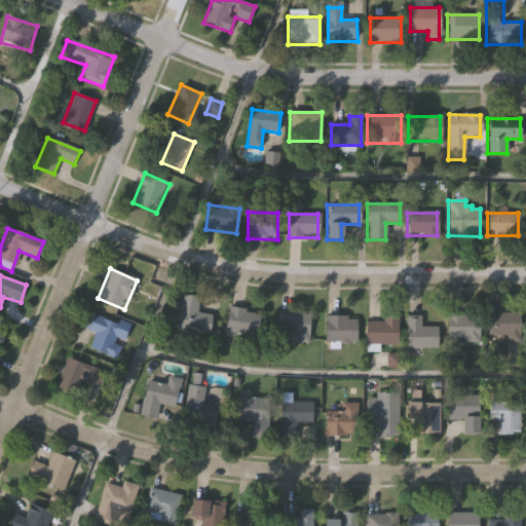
[(178,330),(183,296),(199,298),(197,313),(213,316),(210,335),(178,330)]
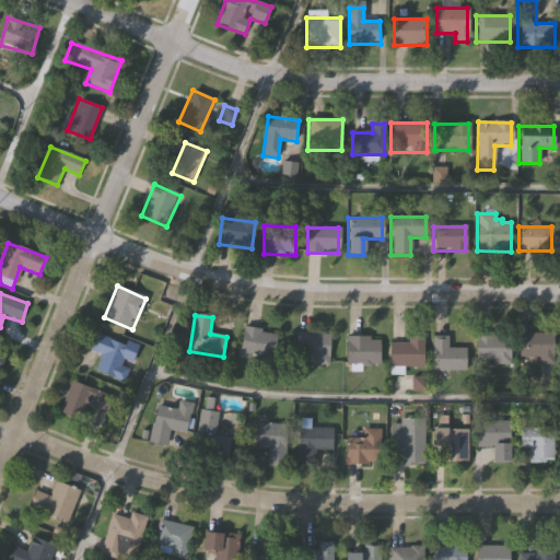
[(279,334),(275,360),(241,354),(245,328),(279,334)]
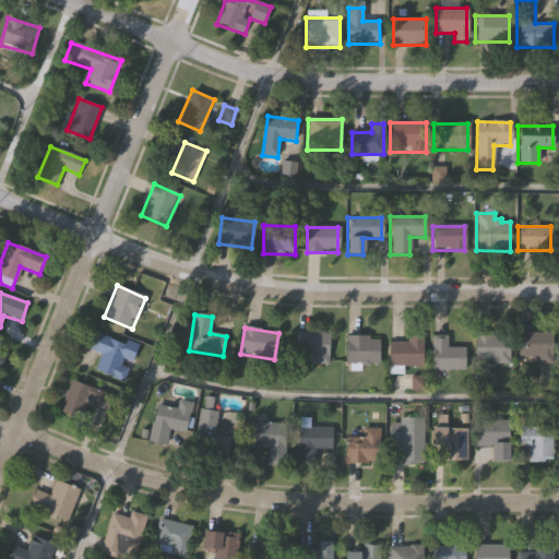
[(95,371),(102,355),(85,348),(93,331),(137,348),(123,382),(95,371)]
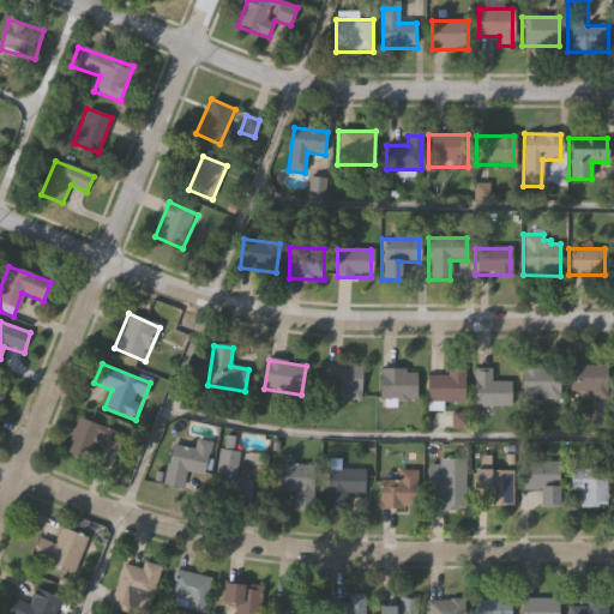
[(359,366),(359,398),(325,398),(325,366),(359,366)]
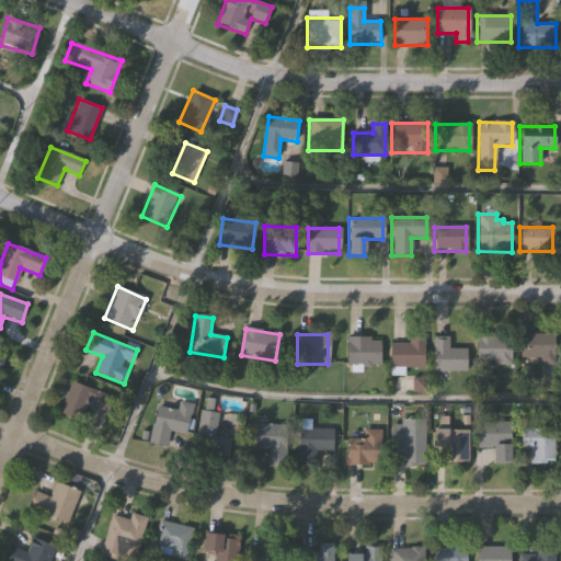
[(557,334),(557,358),(517,358),(517,334),(557,334)]
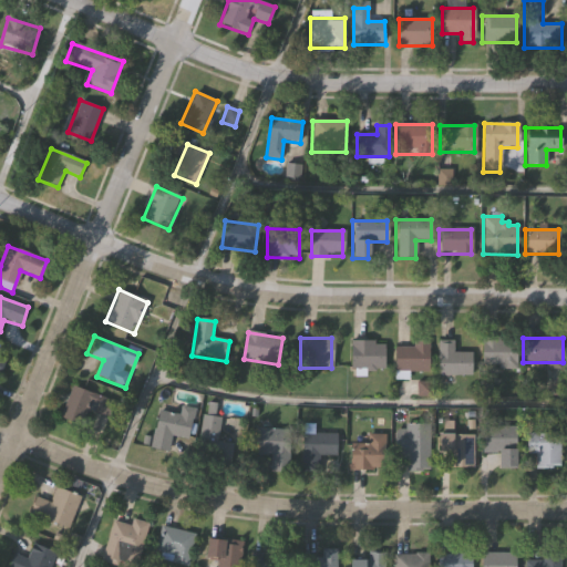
[(481,369),(481,340),(514,340),(514,369),(481,369)]
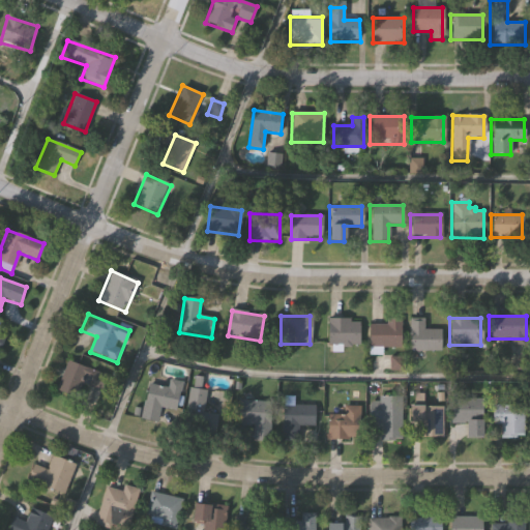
[(325,345),(325,319),(357,319),(357,345),(325,345)]
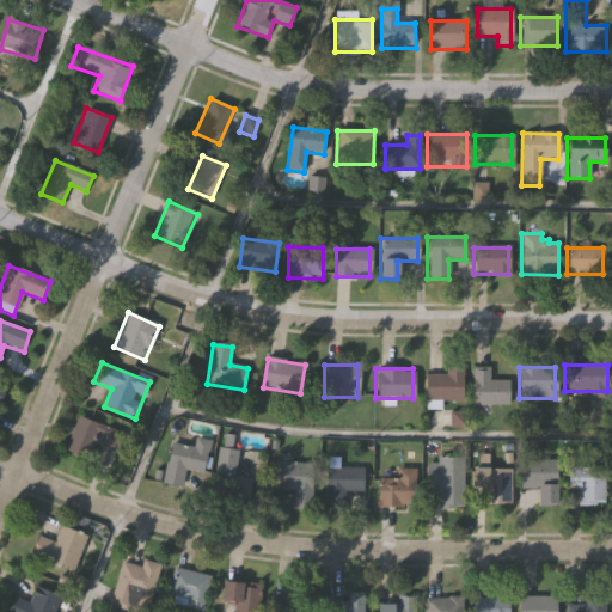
[(460,369),(460,401),(423,401),(423,374),(444,374),(444,369),(460,369)]
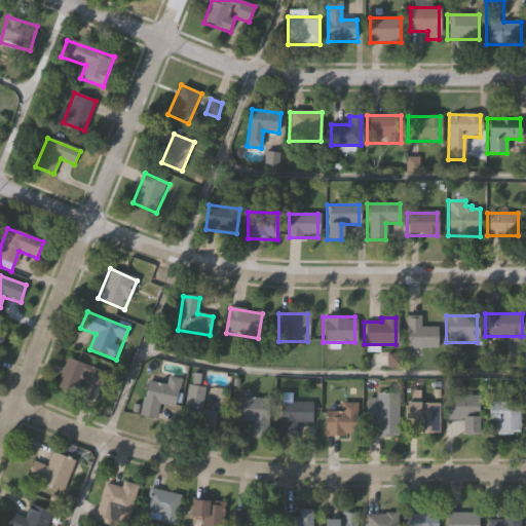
[(404,348),(404,317),(418,317),(418,328),(436,328),(436,348),(404,348)]
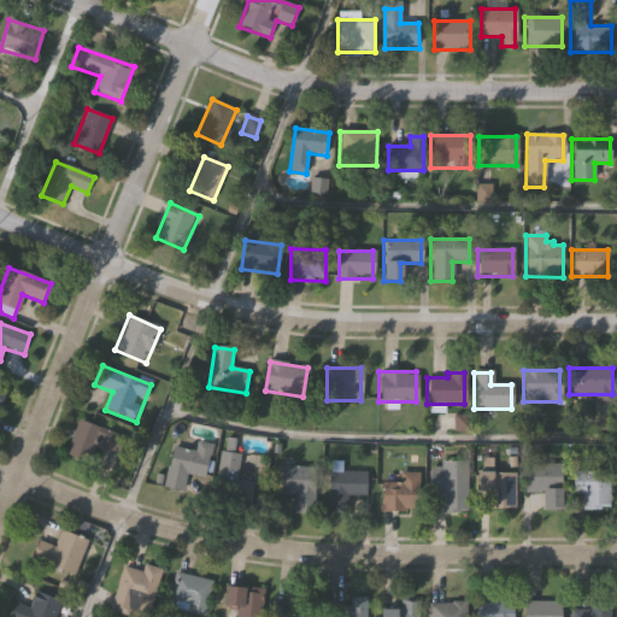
[(78,421),(131,440),(125,458),(117,456),(111,472),(65,456),(78,421)]
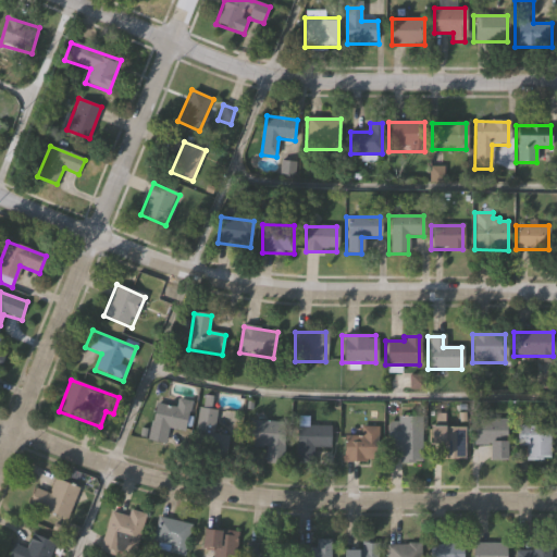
[(193,403),(184,433),(170,429),(165,445),(146,441),(156,405),(175,409),(178,399),(193,403)]
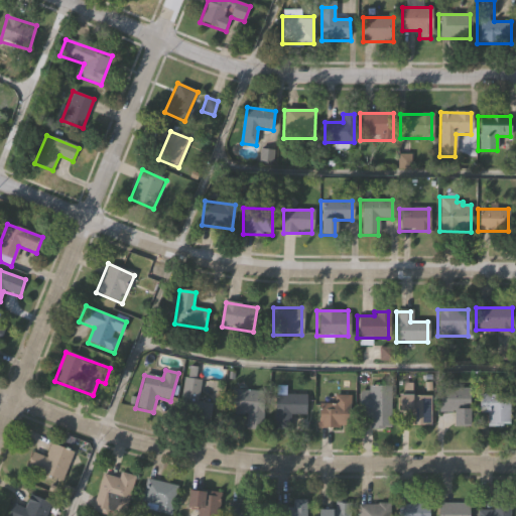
[(211,424),(179,421),(183,378),(201,380),(199,401),(213,403),(211,424)]
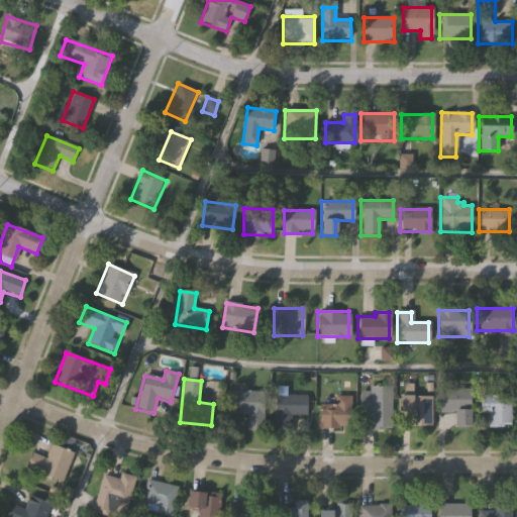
[(360,419),(360,404),(369,404),(368,387),(390,387),(391,429),(370,429),(370,418),(360,419)]
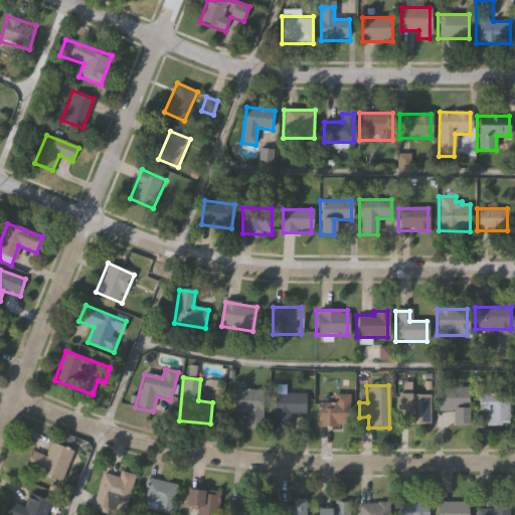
[(467,425),(451,425),(451,411),(437,411),(437,387),(467,387),(467,425)]
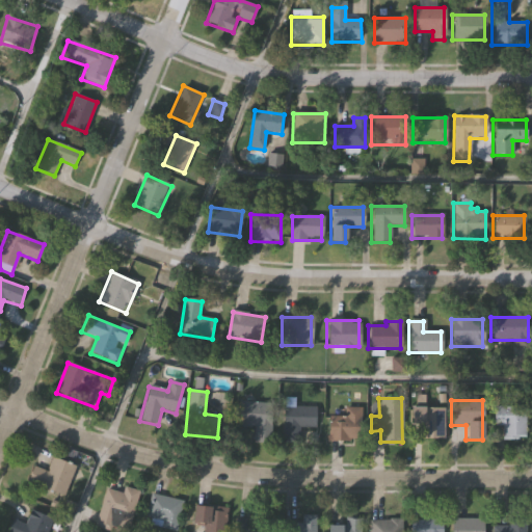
[(272,405),(268,443),(247,441),(248,429),(238,427),(241,402),(272,405)]
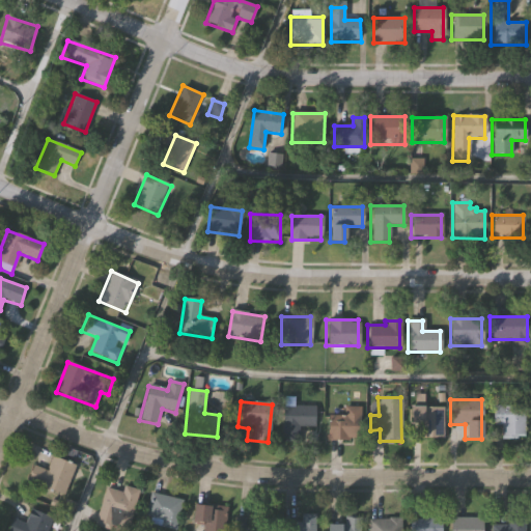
[(523,406),(523,439),(500,439),(500,425),(491,425),(491,406),(523,406)]
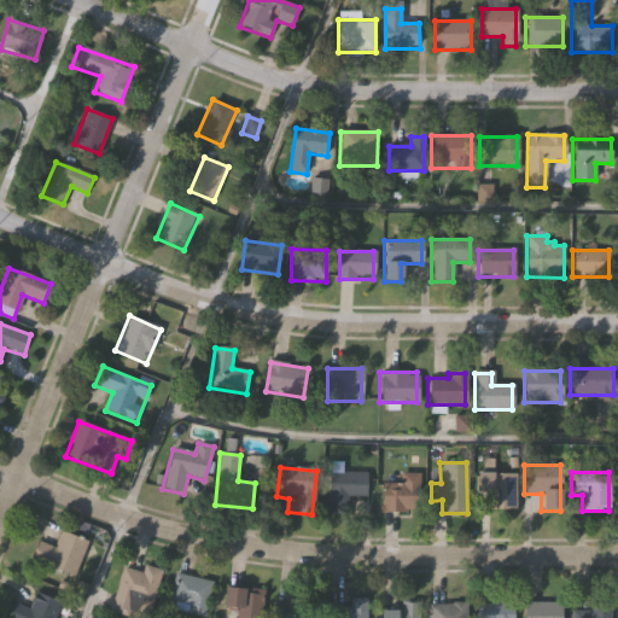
[(474,496),(474,473),(513,473),(513,509),(485,509),(485,496),(474,496)]
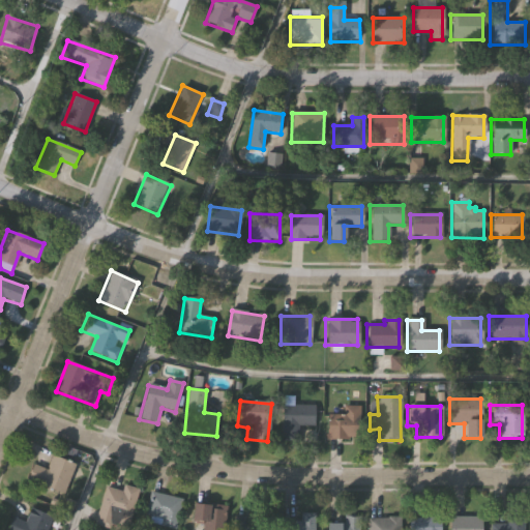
[(313,407),(313,430),(284,430),(284,407),(313,407)]
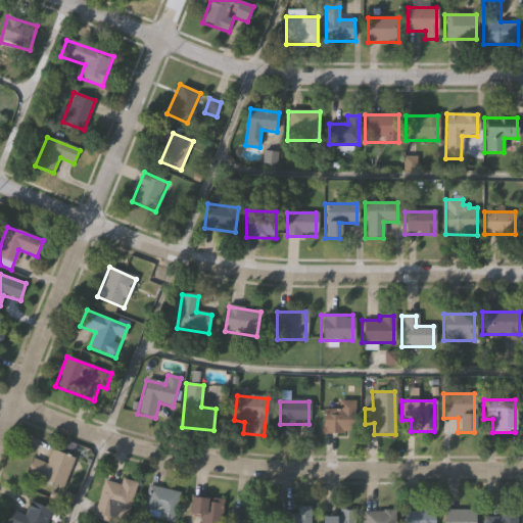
[(353,401),(353,434),(321,434),(321,410),(337,410),(337,401),(353,401)]
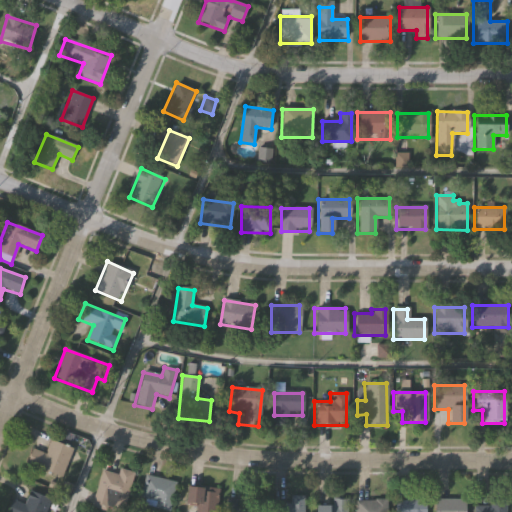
[(71,447),(63,477),(27,466),(32,450),(46,454),(50,441),(71,447)]
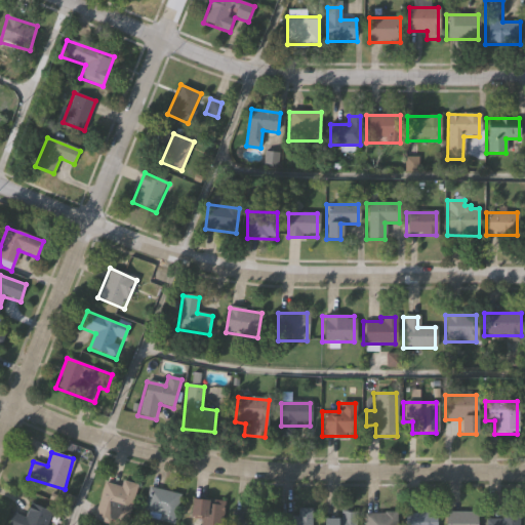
[(125,524),(115,524),(94,519),(106,483),(121,487),(123,481),(137,485),(125,524)]
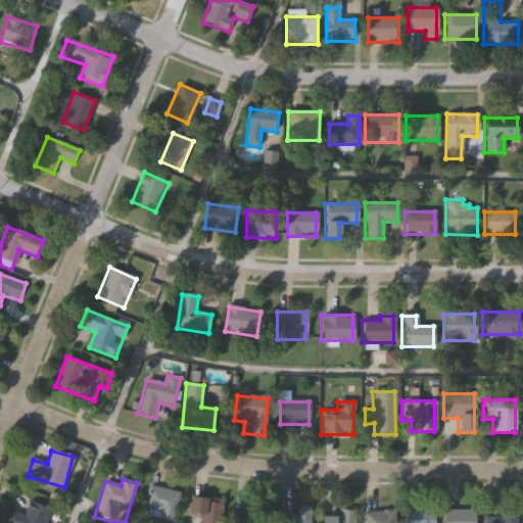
[(176,520),(145,519),(146,489),(177,490),(176,520)]
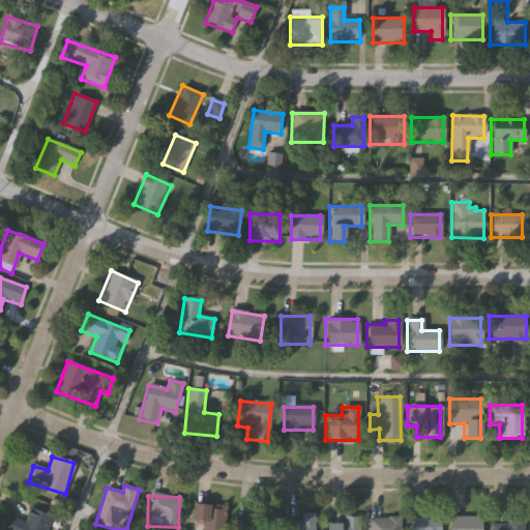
[(226,508),(223,529),(192,529),(195,505),(226,508)]
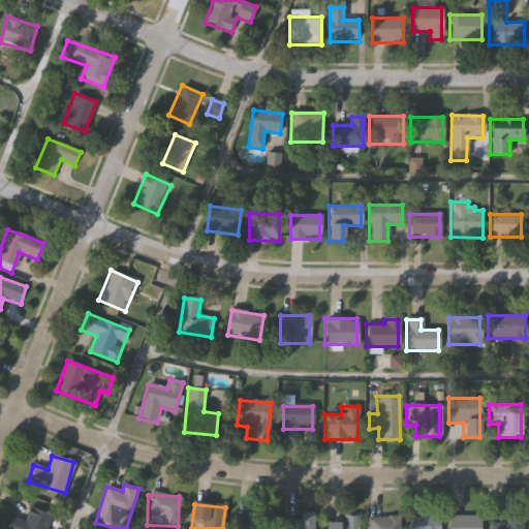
[(48,528),(8,528),(13,518),(26,522),(31,507),(53,517),(48,528)]
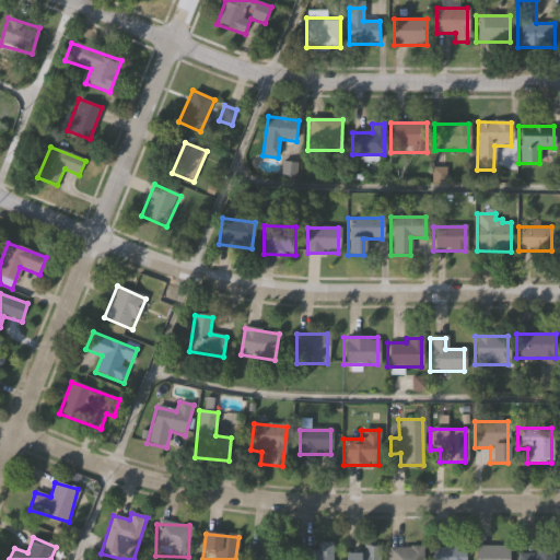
[(247,559),(249,543),(287,546),(286,557),(284,557),(283,559),(247,559)]
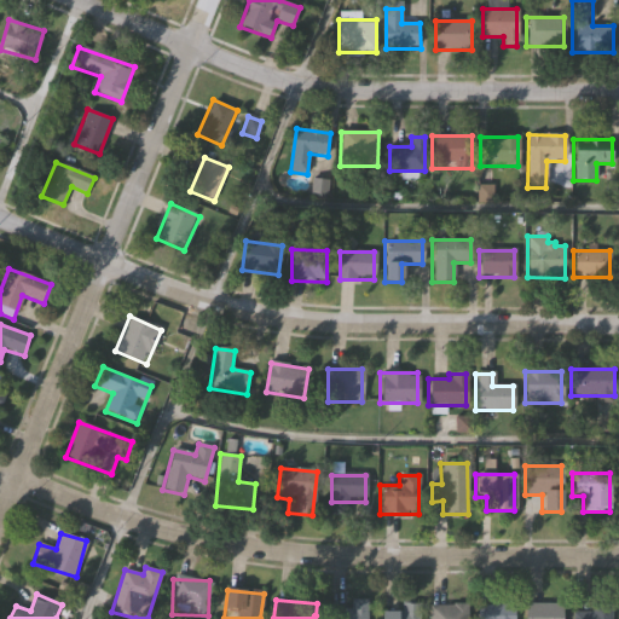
[(328,618),(350,618),(350,600),(365,600),(365,618),(328,618)]
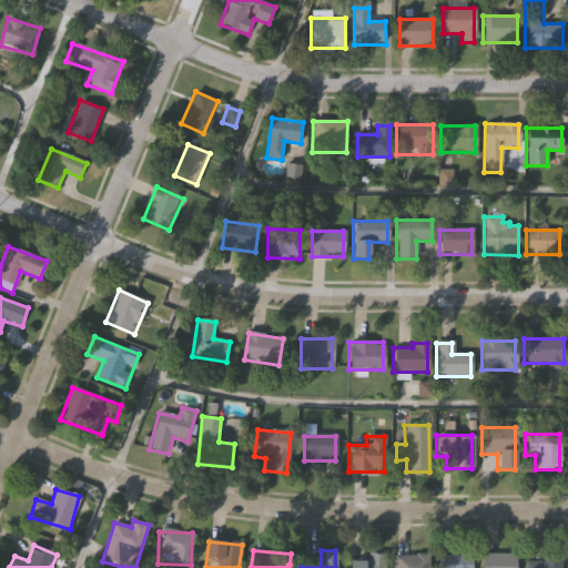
[(366,561),(366,554),(384,554),(383,567),(347,567),(347,561),(366,561)]
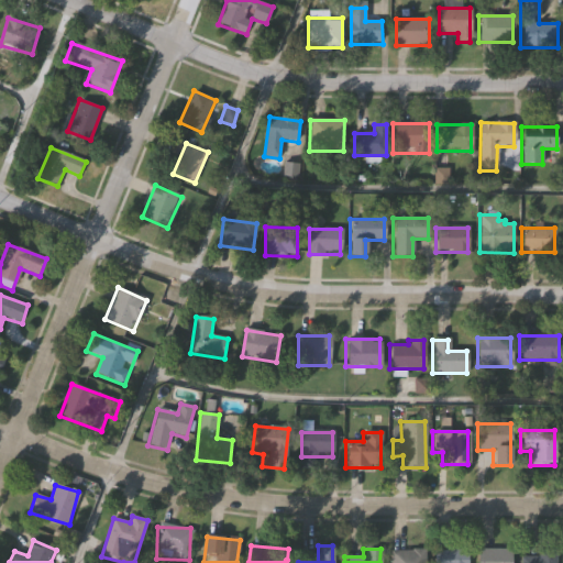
[(510,549),(510,562),(477,562),(477,549),(510,549)]
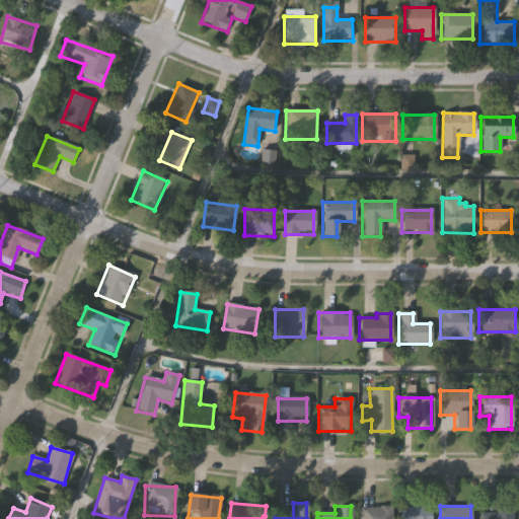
[(392,518),(359,518),(359,507),(392,507),(392,518)]
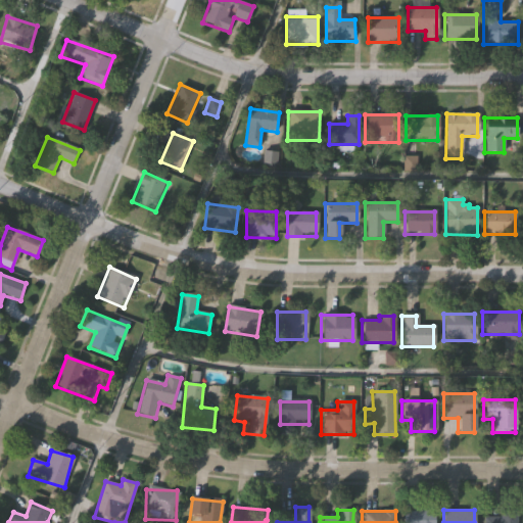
[(432,511),(432,522),(401,522),(401,511),(432,511)]
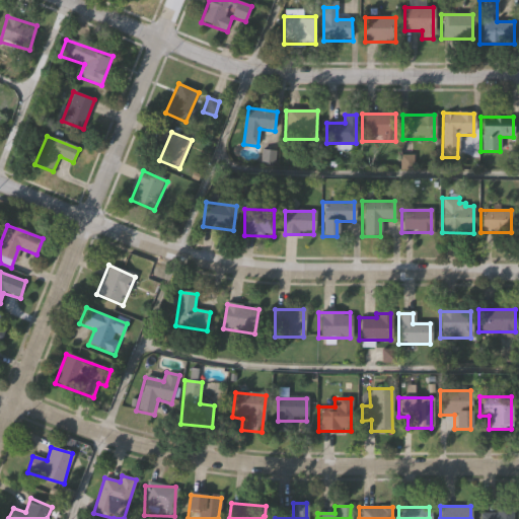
[(480,518),(480,510),(511,510),(511,518),(480,518)]
